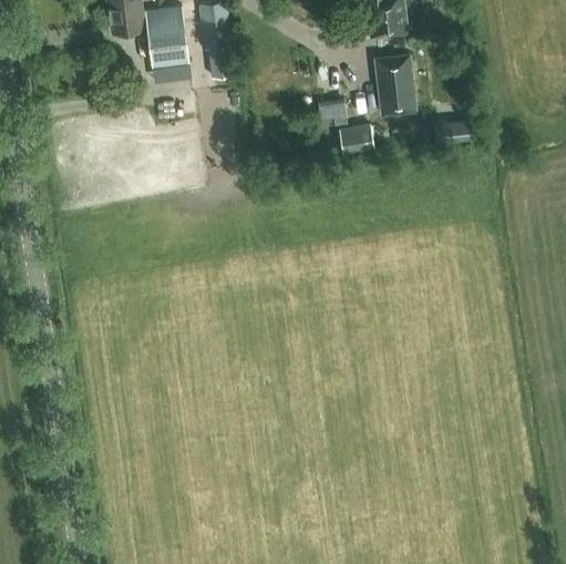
[(187,62),(181,8),(141,12),(139,0),(104,0),(110,33),(145,29),(151,68),(187,62)]
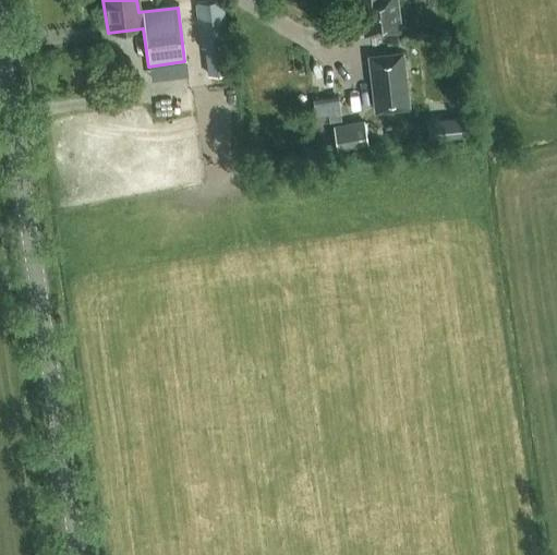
[(350,36),(358,35),(362,35),(362,36),(398,32),(394,0),(360,0),(362,13),(348,14),(346,19),(347,32),(350,36)]
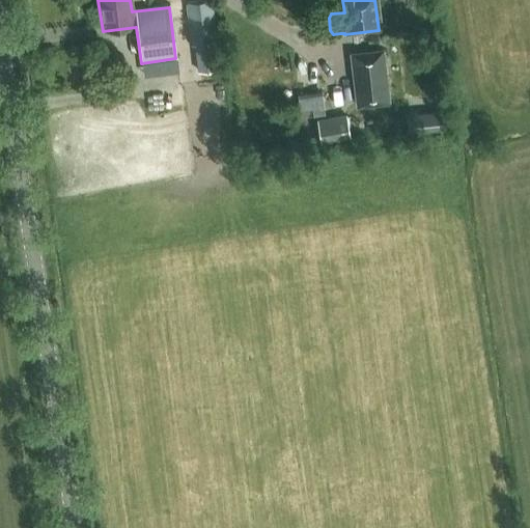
[(197,74),(219,72),(211,2),(185,5),(190,50),(195,49),(197,74)]
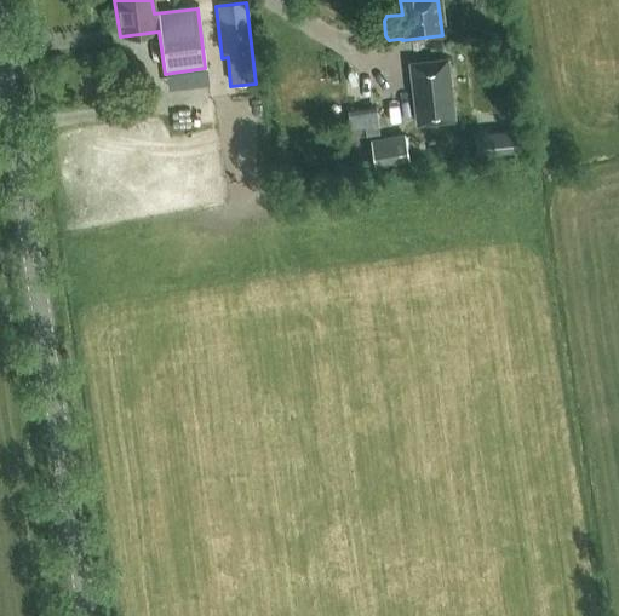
[(413,92),(418,126),(454,122),(447,62),(427,64),(427,67),(413,69),(417,92),(413,92)]
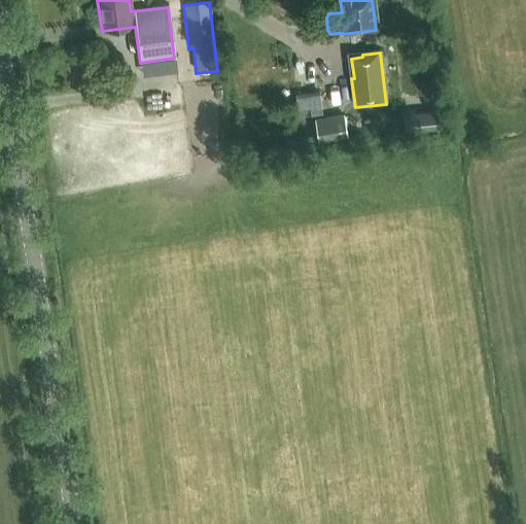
[(299,112),(322,108),(319,93),(296,96),(299,112)]
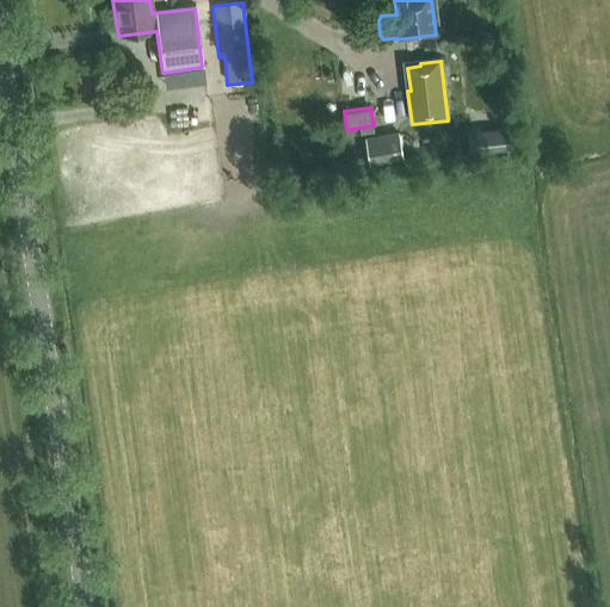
[(506,128),(468,131),(470,155),(509,152),(506,128)]
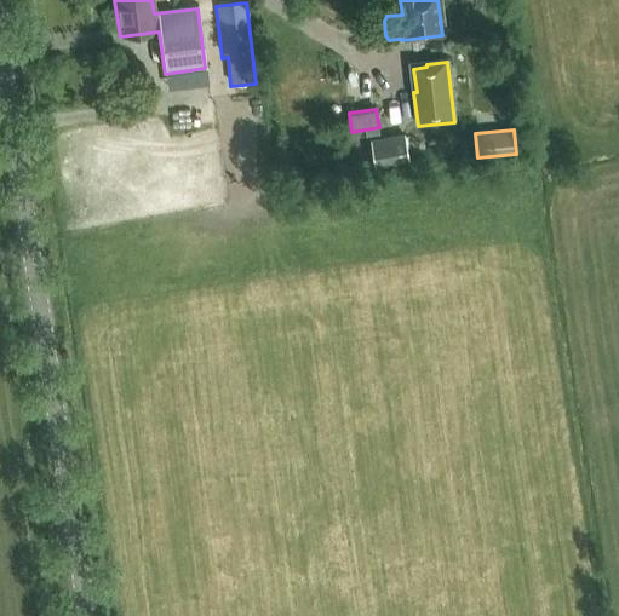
[(408,167),(403,136),(370,140),(374,172),(408,167)]
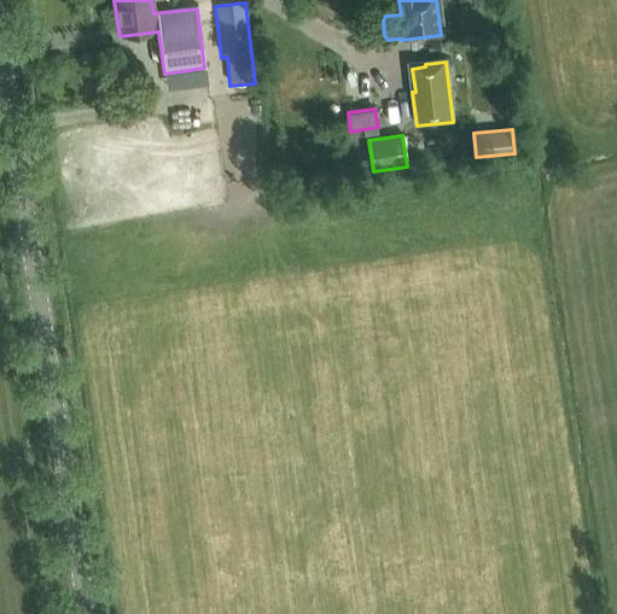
All buildings are outlined.
